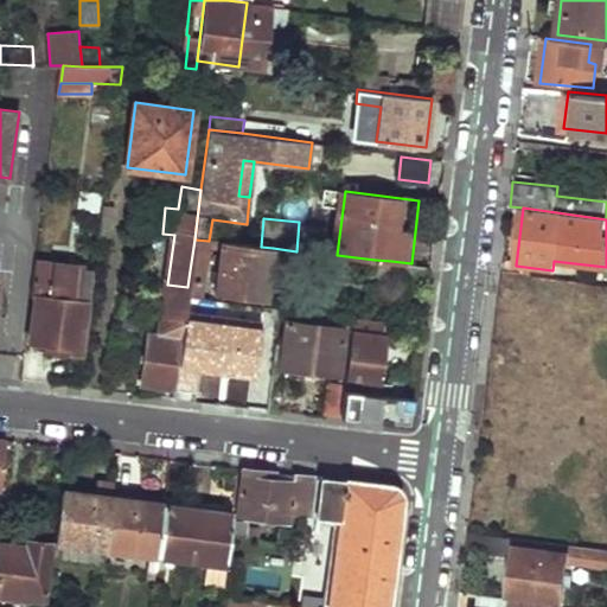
[(296,251),(325,254),(328,225),(299,222),(296,251)]
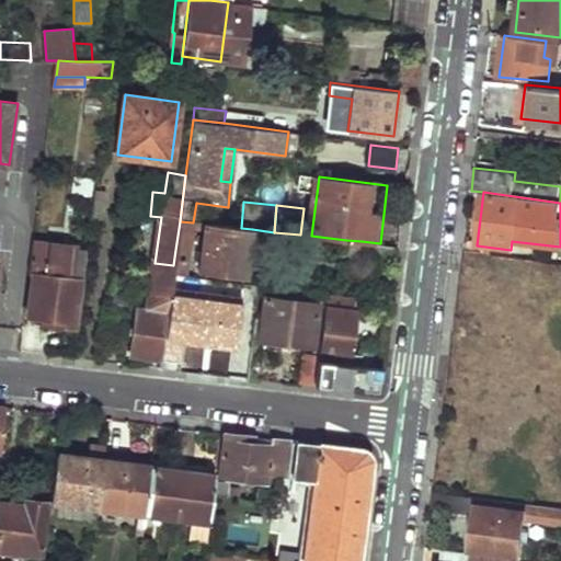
[(180,221),(175,250),(189,252),(193,222),(180,221)]
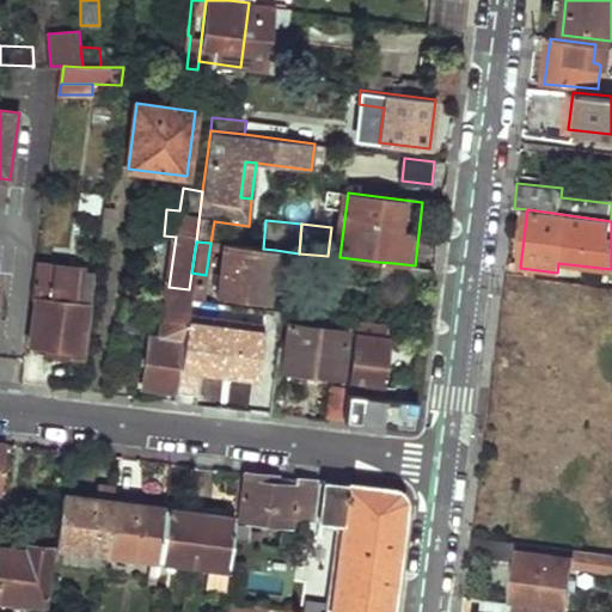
[(224,245),(218,298),(268,304),(275,250),(263,249),(224,245)]
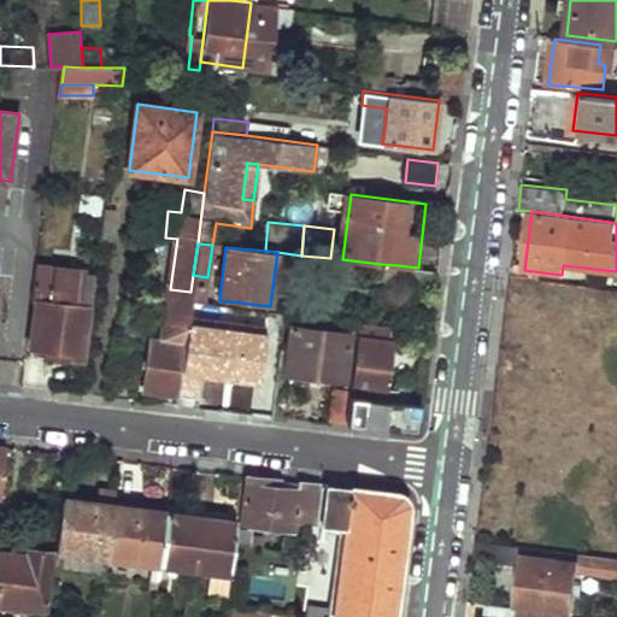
[(39,300),(31,352),(83,358),(95,271),(37,263),(33,300),(39,300)]
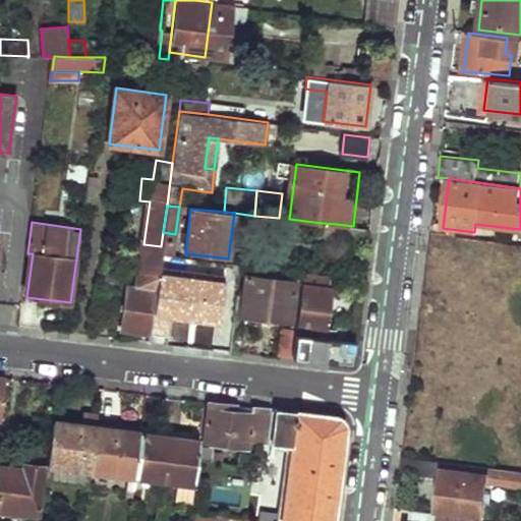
[(334,240),(336,224),(322,223),(317,245),(333,247),(334,240)]
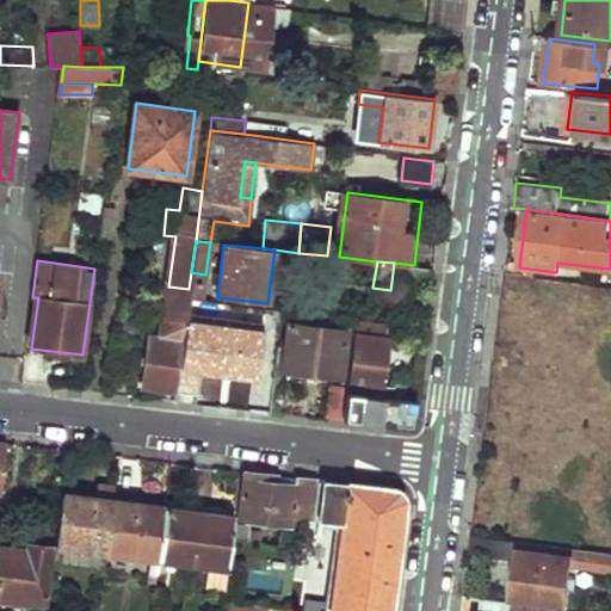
[(394,263),(392,282),(433,287),(436,267),(414,265),(394,263)]
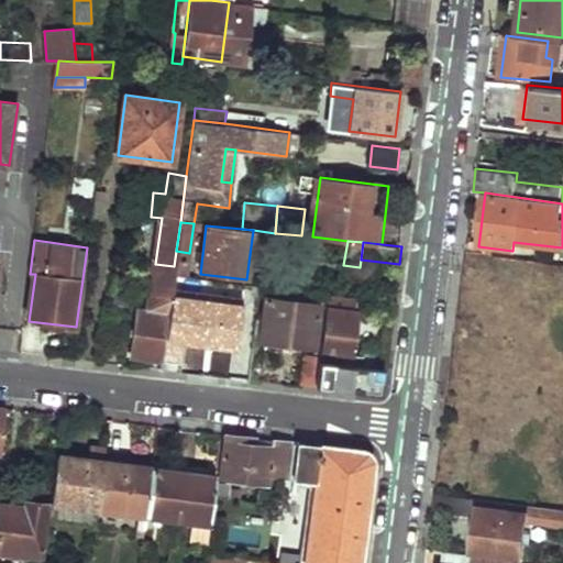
[(139,309),(132,359),(162,362),(172,288),(174,266),(155,264),(148,310),(139,309)]
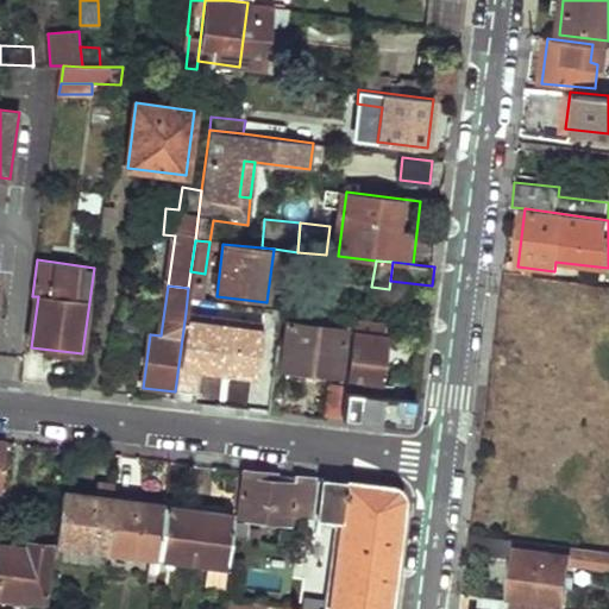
[(186,312),(175,391),(199,395),(202,369),(258,376),(262,343),(264,321),(186,312)]
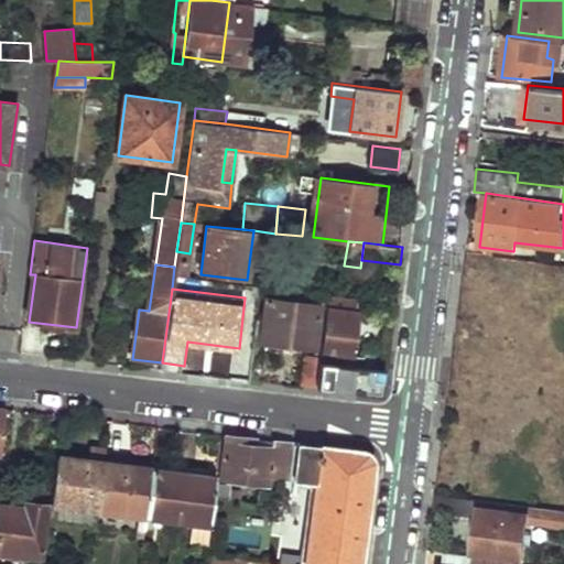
[(315,292),(314,303),(321,303),(328,304),(329,294),(315,292)]
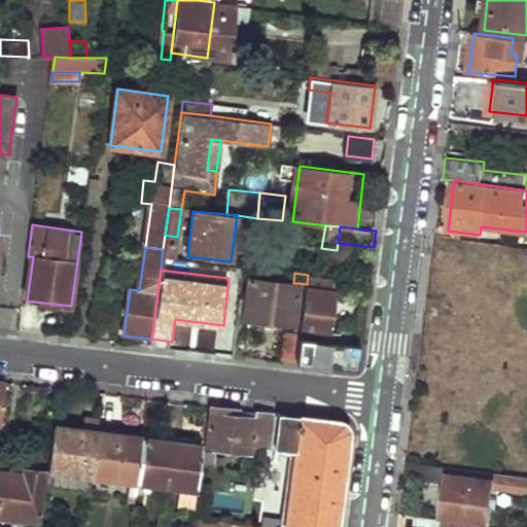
[(308,275),(307,284),(327,288),(336,289),(337,278),(308,275)]
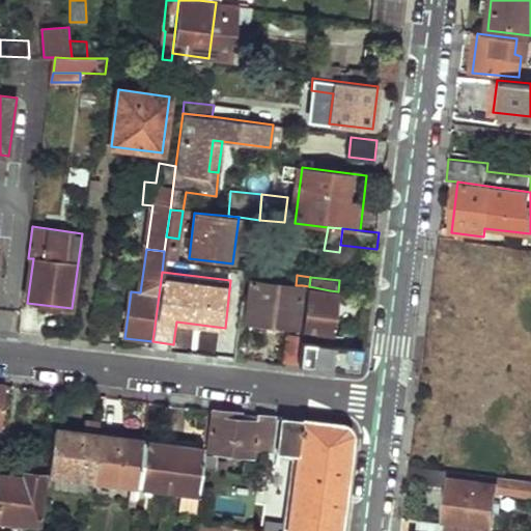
[(252,279),(245,322),(296,329),(302,285),(296,285),(252,279)]
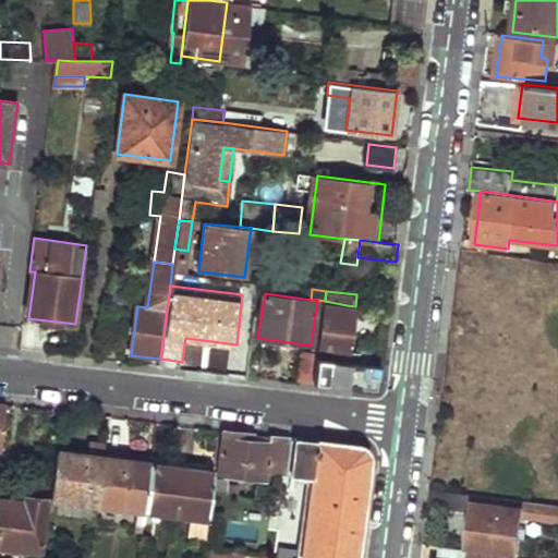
[(317,353),(317,356),(336,359),(337,347),(341,348),(347,305),(325,301),(317,353)]
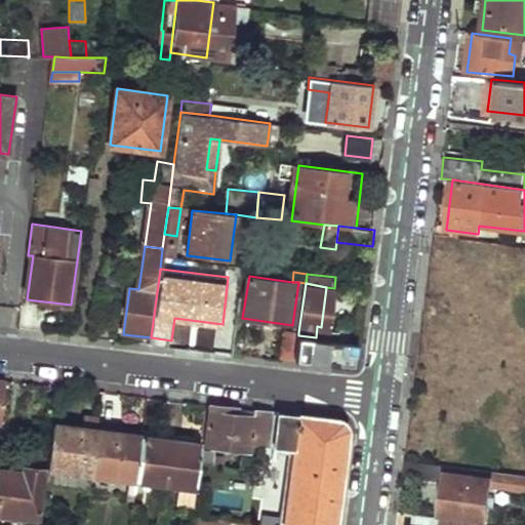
[(226,295),(223,324),(236,326),(239,297),(226,295)]
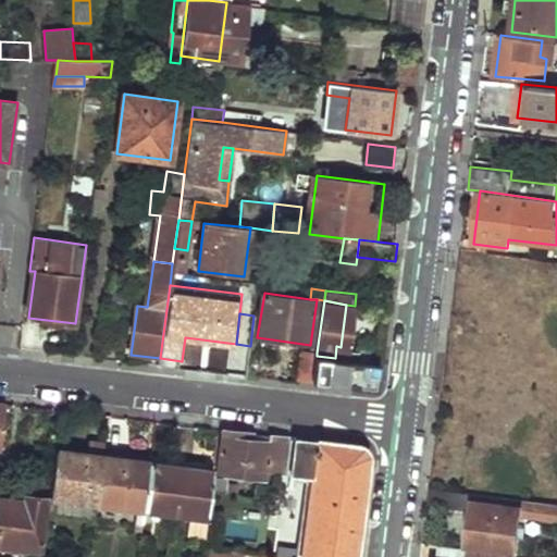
[(302,351),(299,380),(313,381),(317,356),(317,353),(302,351)]
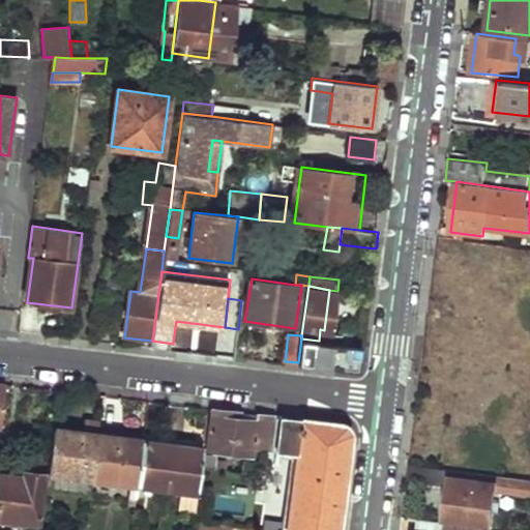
[(298,362),(298,364),(318,366),(360,372),(363,346),(319,341),(301,339),(298,362)]
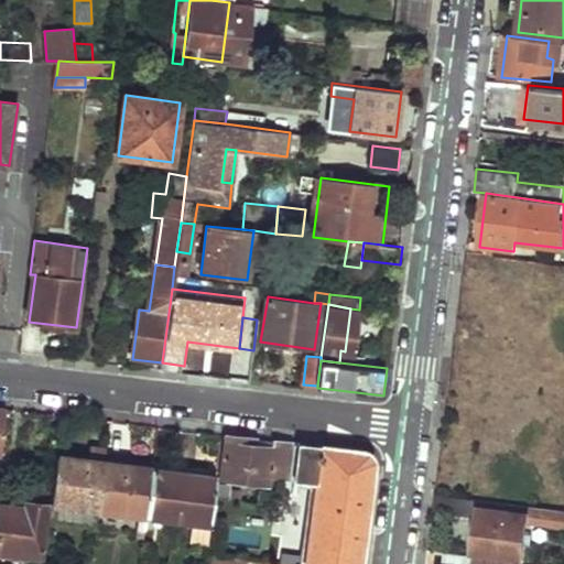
[(0,408),(0,458),(2,458),(10,410),(0,408)]
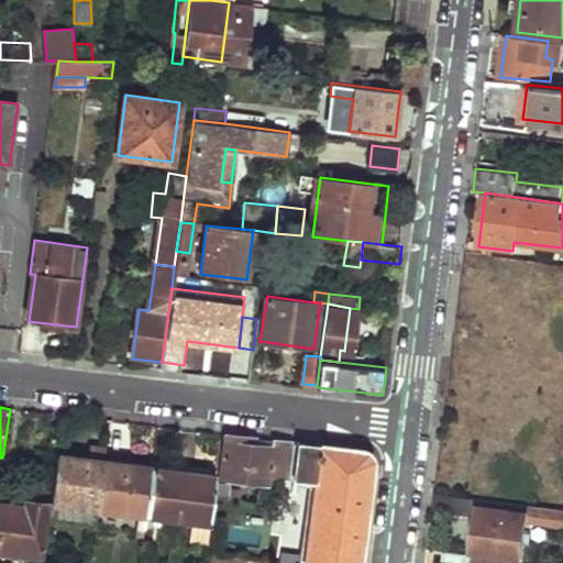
[(216,477),(213,495),(240,499),(241,490),(229,488),(230,482),(266,487),(266,477),(289,481),(291,441),(260,438),(227,434),(221,478),(216,477)]
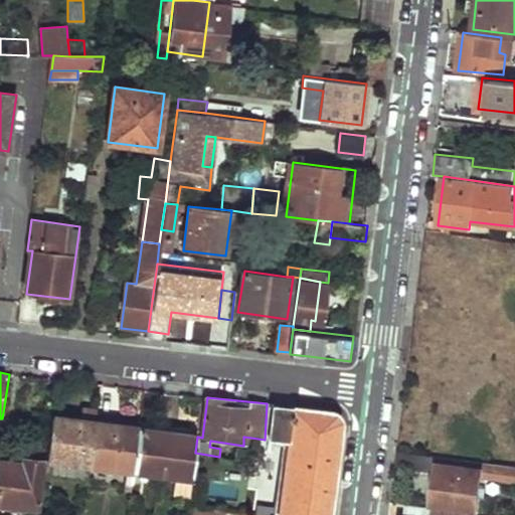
[(271,404),(268,440),(289,443),(287,457),(282,457),(280,463),(286,464),(280,514),(329,514),(334,475),(341,419),(332,411),(271,404)]
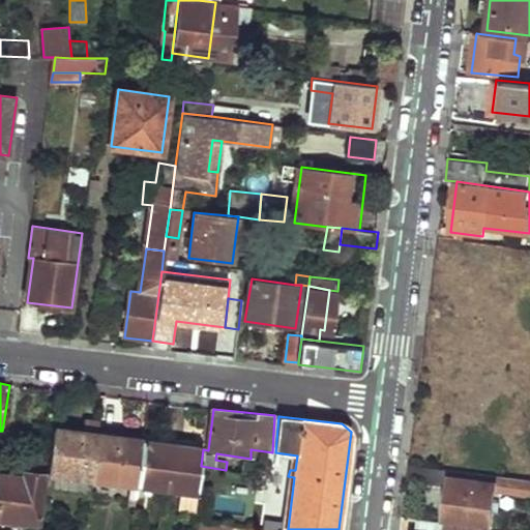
[(54,430),(46,499),(57,500),(59,488),(53,487),(55,475),(92,481),(98,436),(100,423),(85,421),(84,434),(54,430)]
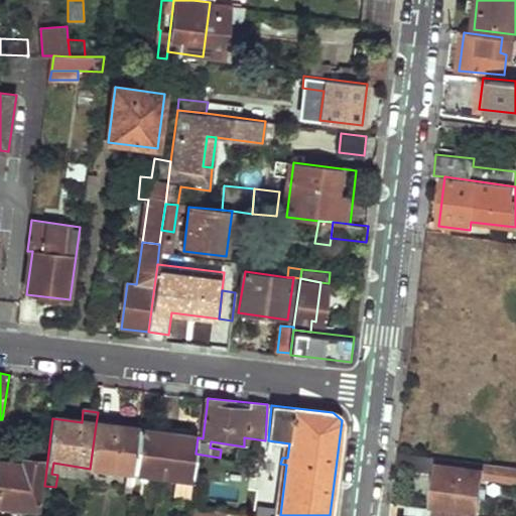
[(96,424),(90,469),(126,474),(124,488),(131,489),(133,481),(139,430),(96,424)]
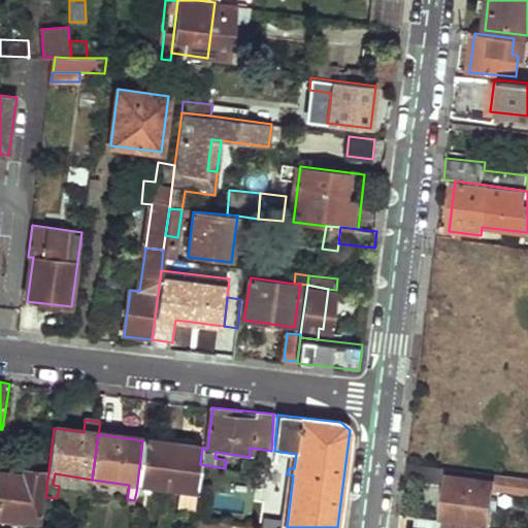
[(142,440),(136,492),(143,493),(143,486),(197,493),(200,464),(202,448),(142,440)]
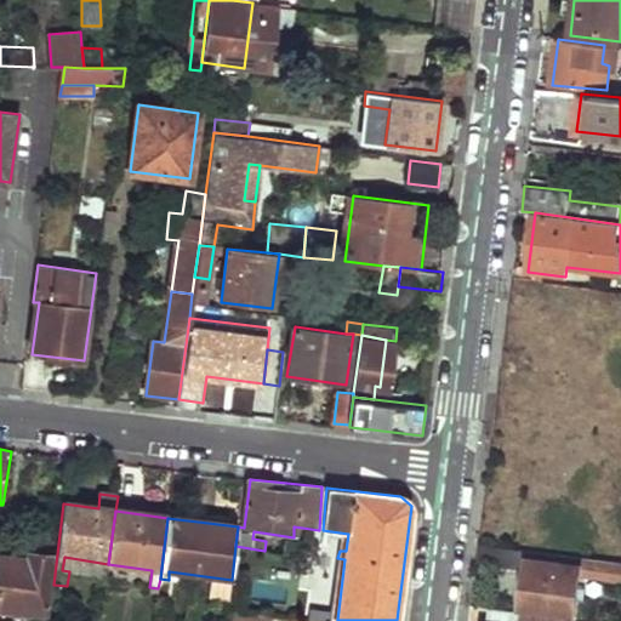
[(479,542),(478,563),(524,570),(519,613),(562,619),(575,620),(580,574),(620,579),(620,560),(582,556),(581,565),(527,559),(529,548),(479,542)]
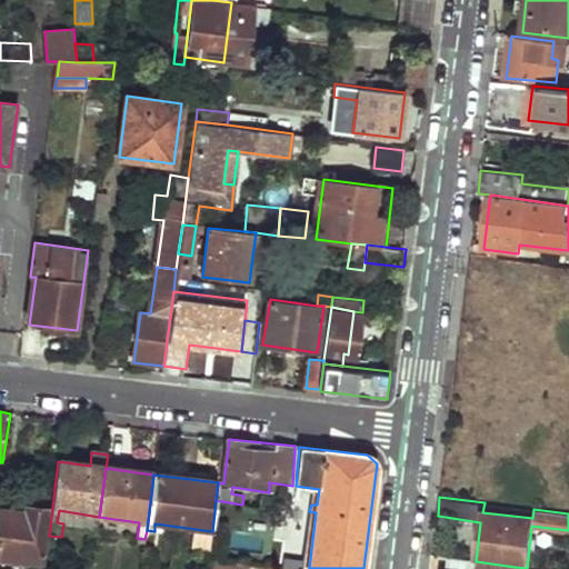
[(2,511),(0,525),(0,563),(36,568),(40,568),(49,512),(27,509),(26,515),(2,511)]
